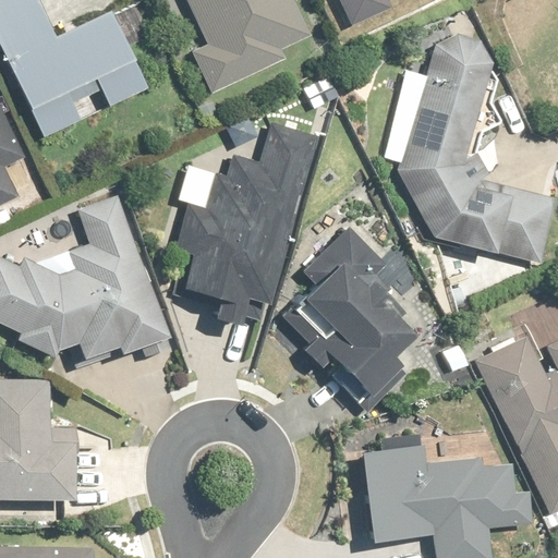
[(111,10),(57,37),(38,0),(0,0),(0,44),(45,135),(81,118),(73,104),(102,88),(110,105),(148,86),(111,10)]
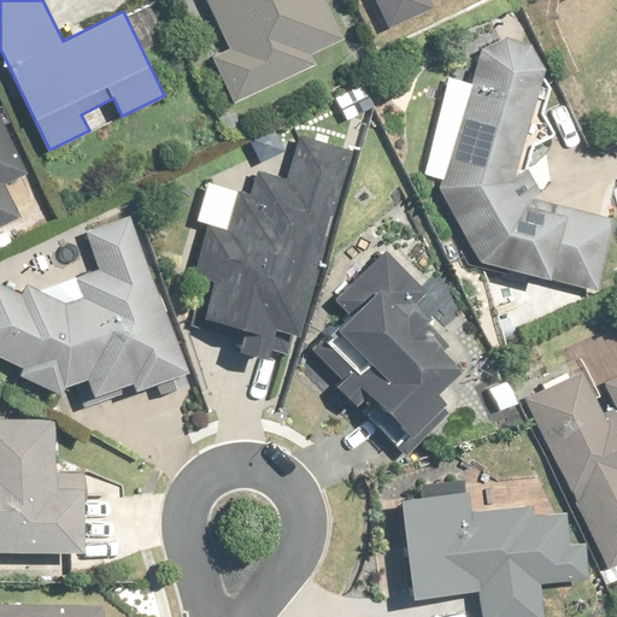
[(311,53),(345,37),(327,0),(206,0),(229,48),(215,54),(236,101),(316,65),(311,53)]
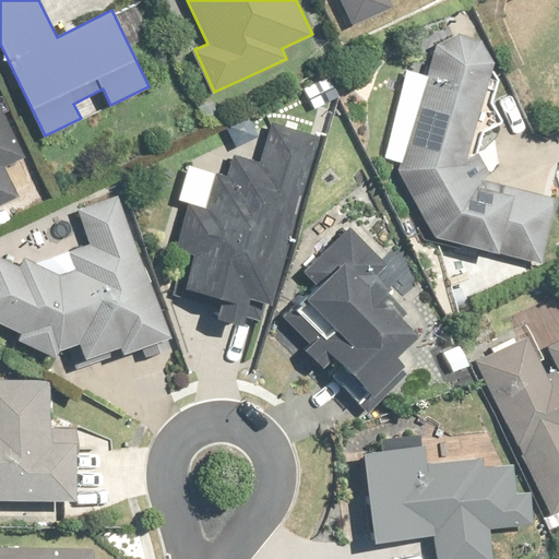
[(389,0),(342,0),(354,26),(393,8),(389,0)]
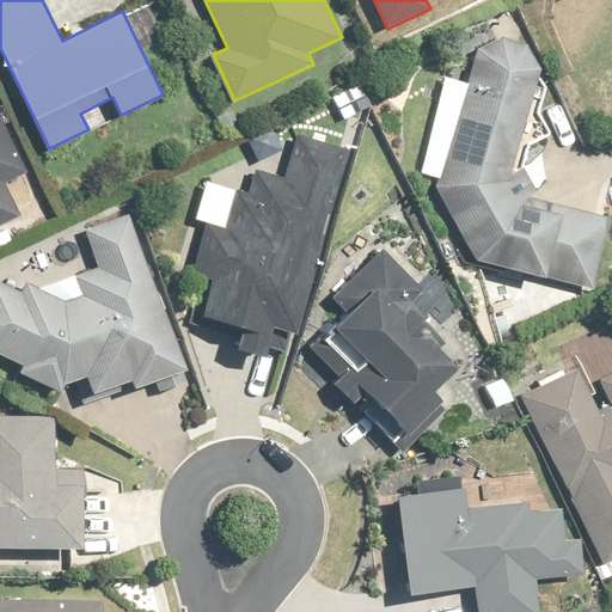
[(611,219),(528,197),(539,191),(524,165),(512,172),(540,72),(540,69),(540,67),(539,65),(538,62),(538,61),(537,59),(536,56),(534,54),(532,53),(531,50),(530,49),(527,48),(526,46),(524,44),(521,43),(519,42),(516,42),(515,41),(513,41),(510,40),(508,40),(506,40),(503,40),(501,40),(499,41),(496,41),(494,42),(491,42),(489,43),(487,44),(485,46),(483,47),(482,49),(479,50),(478,53),(435,188),(478,258),(594,288),(611,219)]
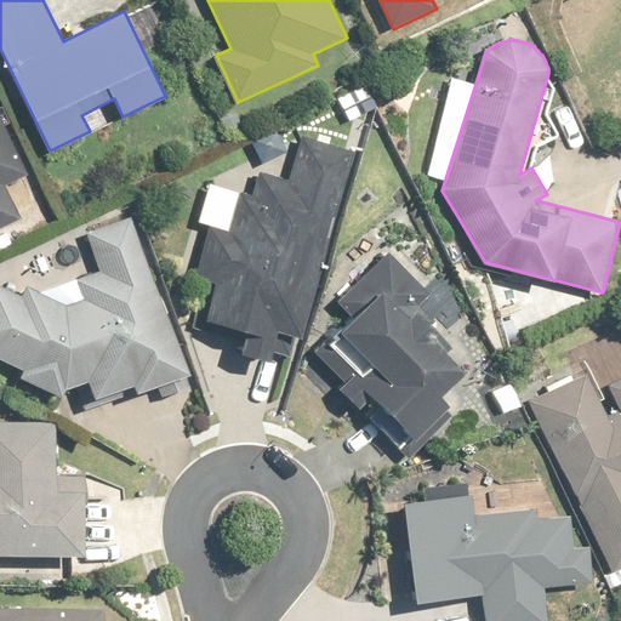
[(372,114),(358,87),(332,101),(348,127),(372,114)]
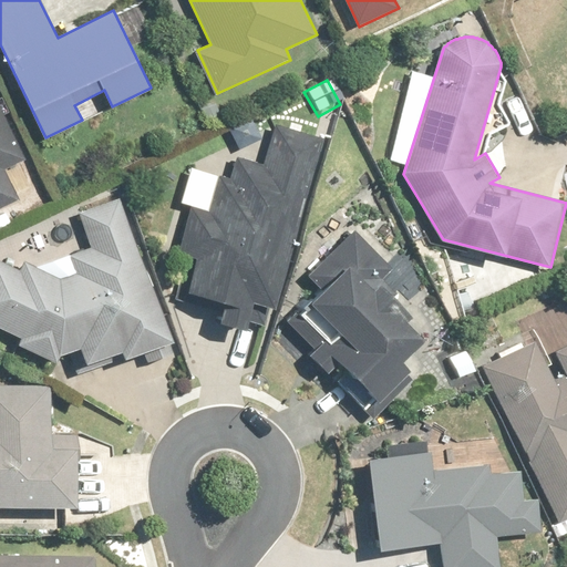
[(0,206),(16,198),(0,166),(24,155),(0,102),(0,206)]
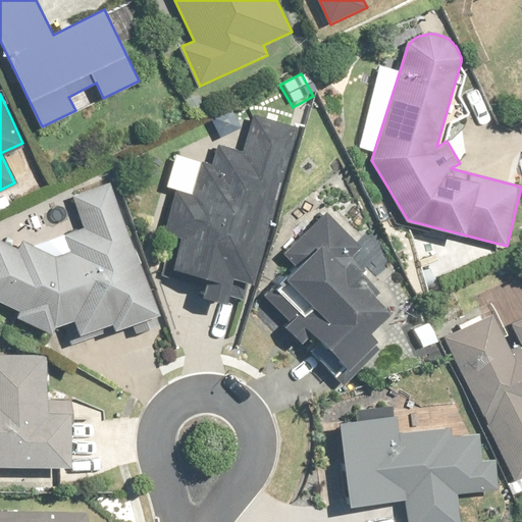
[(226,304),(229,295),(252,301),(298,127),(251,115),(242,151),(220,146),(215,164),(177,154),(169,186),(176,187),(164,232),(181,238),(173,270),(208,279),(203,298),(226,304)]
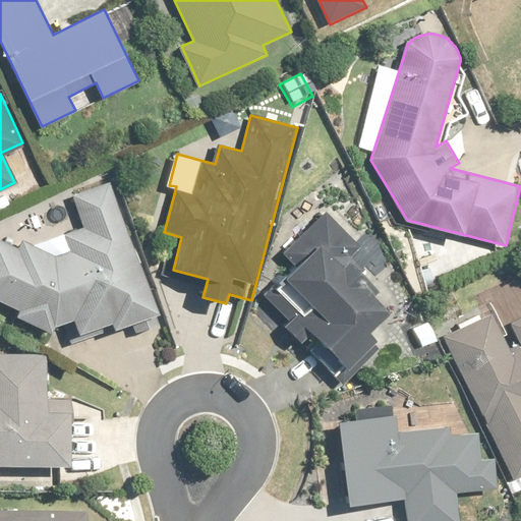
[(160,326),(156,315),(162,312),(113,181),(71,196),(82,227),(64,234),(70,250),(56,255),(21,240),(18,248),(0,240),(0,301),(22,311),(19,319),(53,333),(55,328),(76,320),(81,335),(117,321),(120,329),(132,324),(136,335),(160,326)]
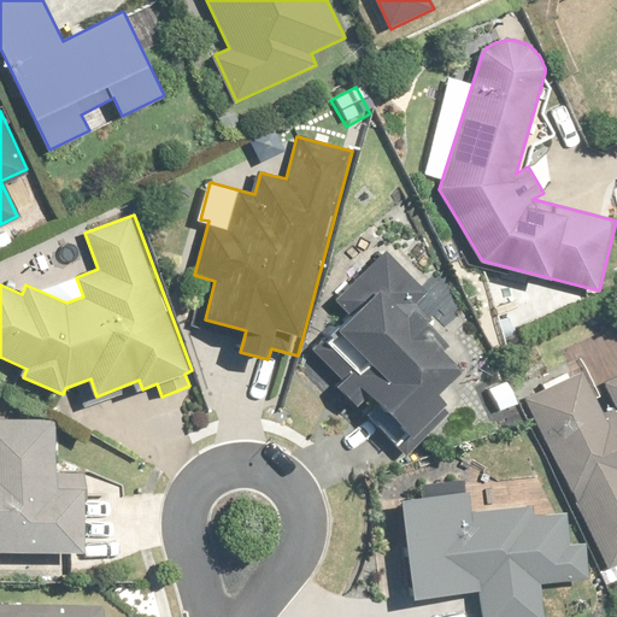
[(460,371),(440,352),(447,345),(416,313),(432,299),(386,253),(335,304),(351,319),(327,342),(353,369),(336,387),(405,456),(452,409),(436,394),(460,371)]
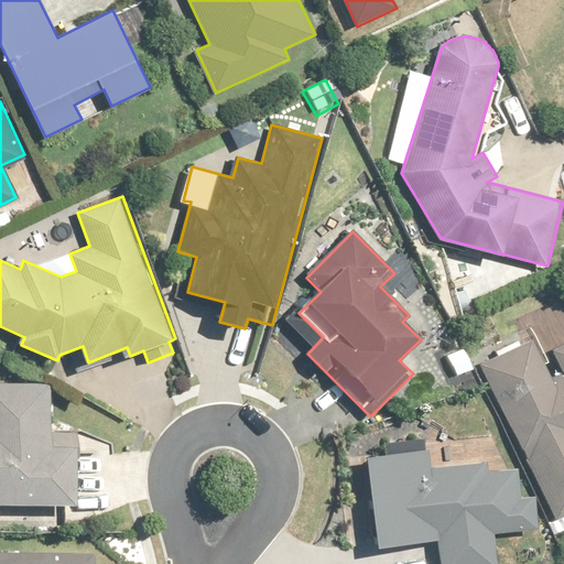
[(563,516),(563,345),(541,356),(533,339),(480,365),(531,467),(556,520),(563,516)]
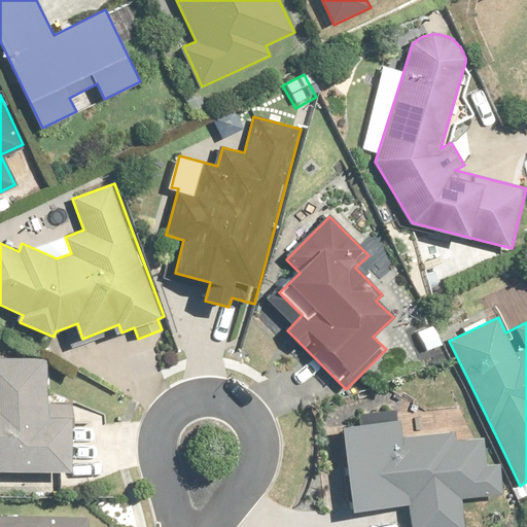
[(47,360),(0,358),(0,469),(71,471),(72,406),(46,406),(47,360)]
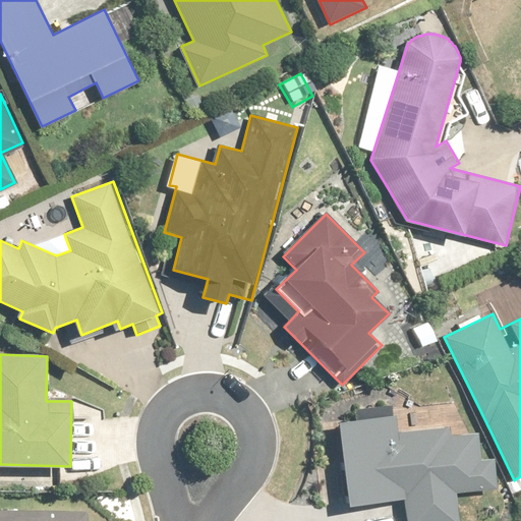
[(479,432),(451,436),(450,426),(398,431),(396,415),(340,420),(348,503),(404,497),(406,520),(459,520),(457,491),(496,488),(493,459),(481,460),(479,432)]
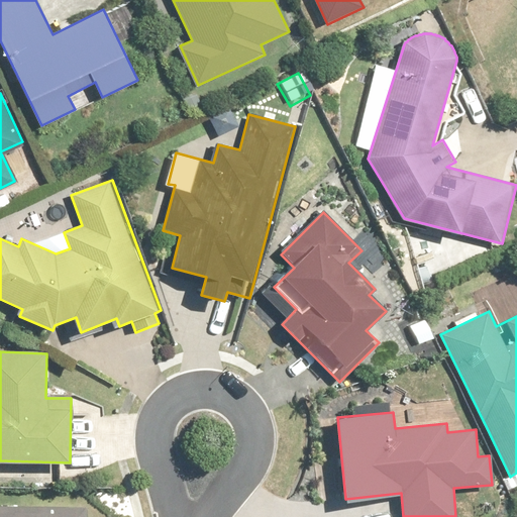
[(0,516),(84,516),(85,508),(0,507),(0,516)]
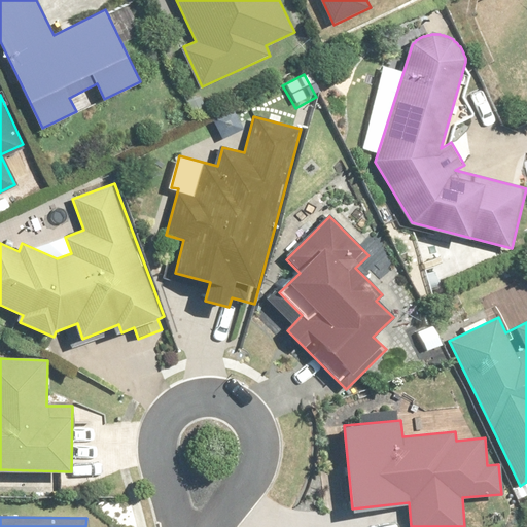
All buildings are outlined.
